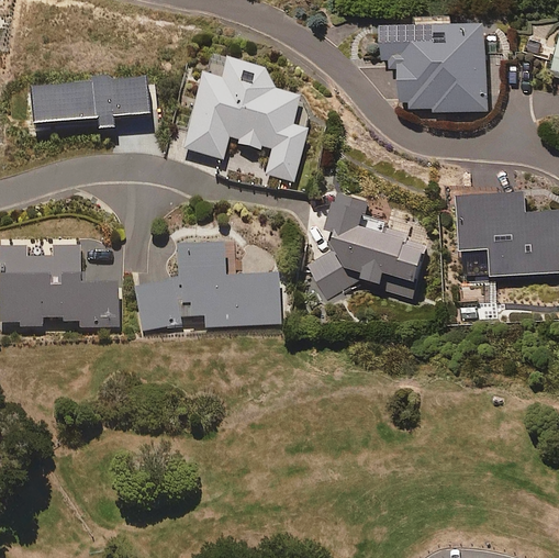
[(391,60),(391,67),(401,67),(402,101),(409,101),(409,108),(432,107),(432,110),(491,109),(490,65),(489,23),(451,23),(451,15),(415,17),(416,25),(384,26),(386,60),(391,60)]
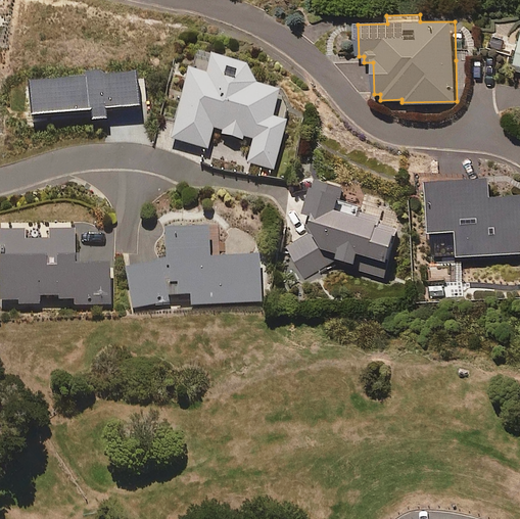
[(221,134),(243,140),(244,137),(252,140),(251,143),(246,161),(261,166),(273,170),(286,124),(275,120),(282,95),(261,89),(249,74),(228,67),(216,63),(209,82),(189,76),(170,137),(207,148),(213,131),(214,128),(222,131),(221,134)]
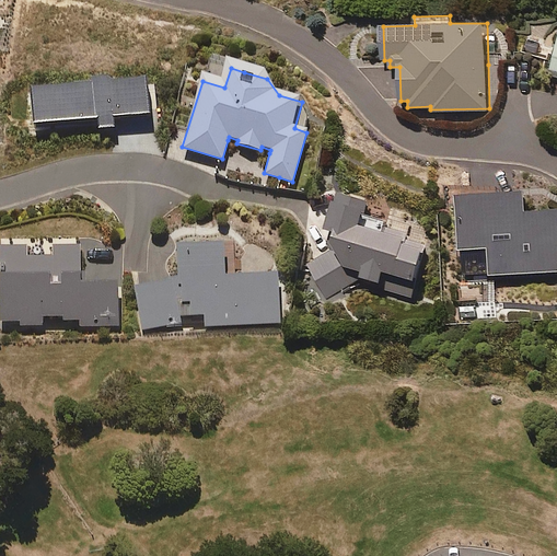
[(369,199),(339,192),(331,228),(338,235),(335,245),(305,261),(324,296),(355,279),(350,270),(359,266),(364,277),(380,281),(389,271),(418,280),(428,244),(405,238),(407,231),(387,227),(386,230),(362,224),(369,199)]
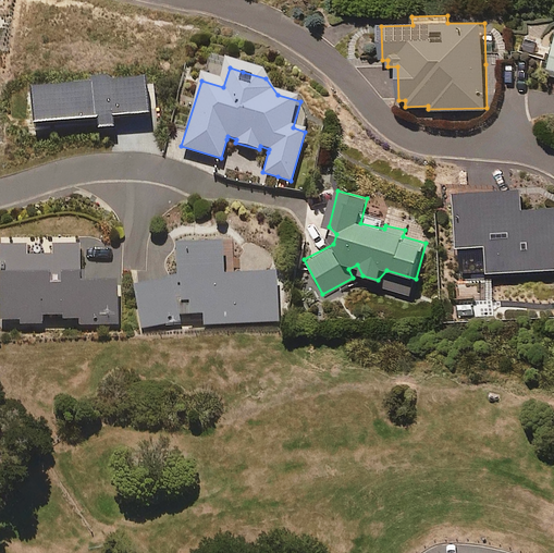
[(553,209),(525,211),(524,192),(453,194),(455,246),(476,245),(485,245),(487,271),(553,268),(553,209)]
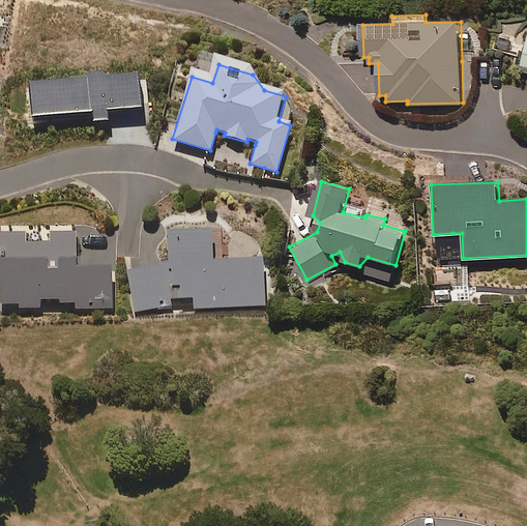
[(92,224),(74,224),(74,233),(47,233),(47,242),(26,242),(26,234),(0,234),(0,305),(110,305),(110,237),(92,237),(92,224)]
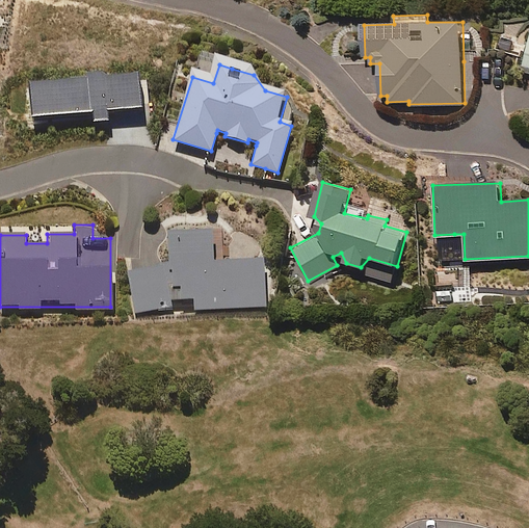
[(220,262),(220,225),(183,225),(183,233),(168,234),(170,267),(129,269),(131,310),(169,308),(168,298),(192,297),(193,309),(265,305),(263,260),(220,262)]
